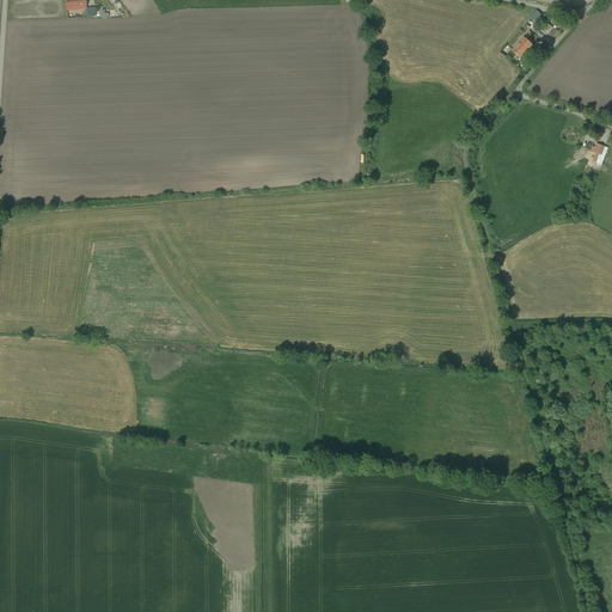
[(84,0),(66,0),(68,11),(68,10),(85,7),(85,8),(86,8),(84,0)]
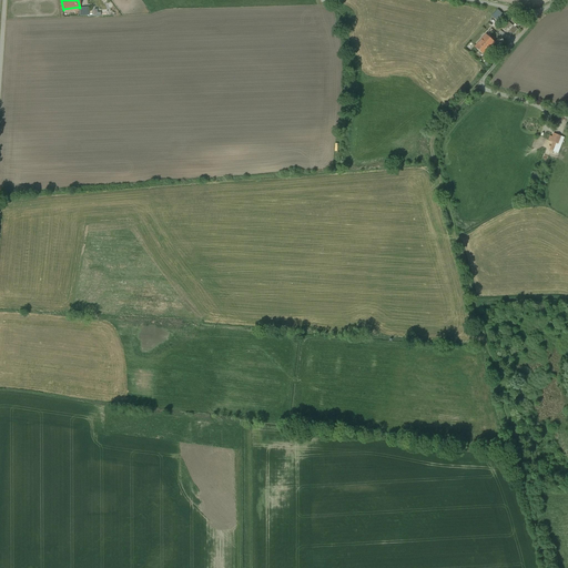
[(498,10),(493,17),(497,20),(501,14),(498,10)]
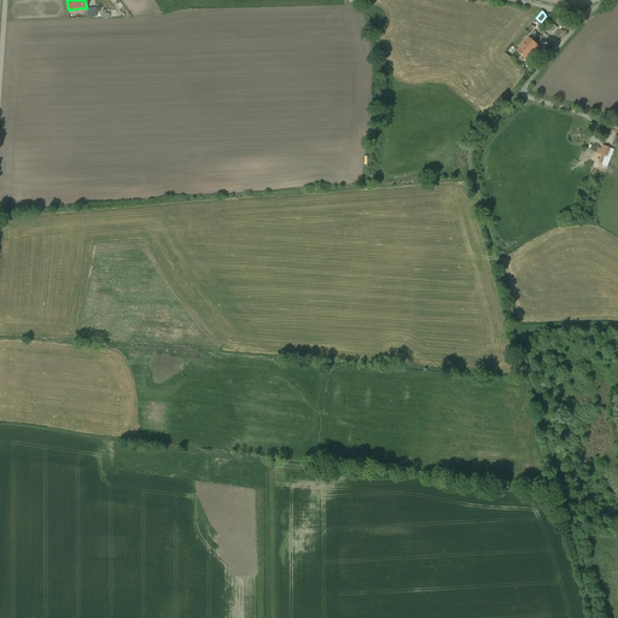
[(566,22),(558,16),(555,18),(558,19),(557,22),(563,25),(566,22)]
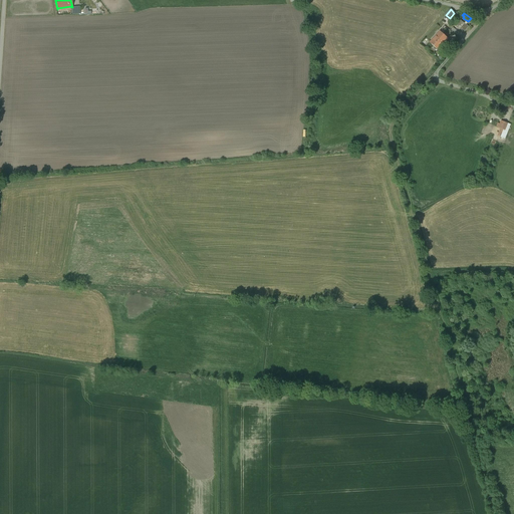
[(440,31),(430,43),(438,50),(448,38),(440,31)]
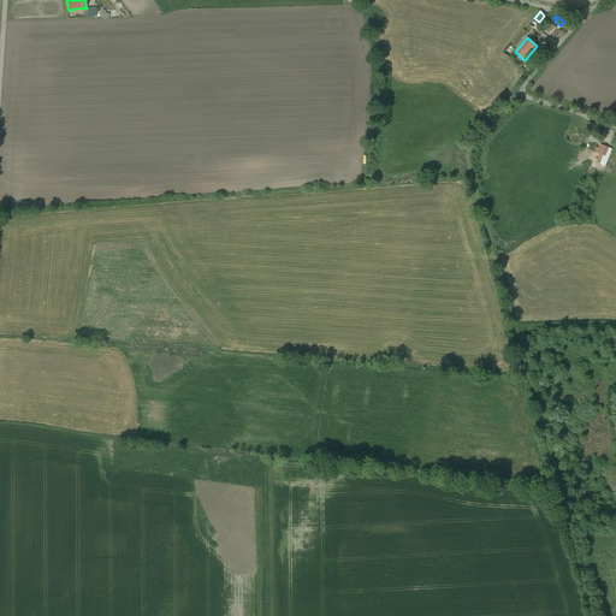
[(609,148),(600,146),(598,153),(600,154),(597,164),(600,165),(604,155),(605,157),(609,148)]
